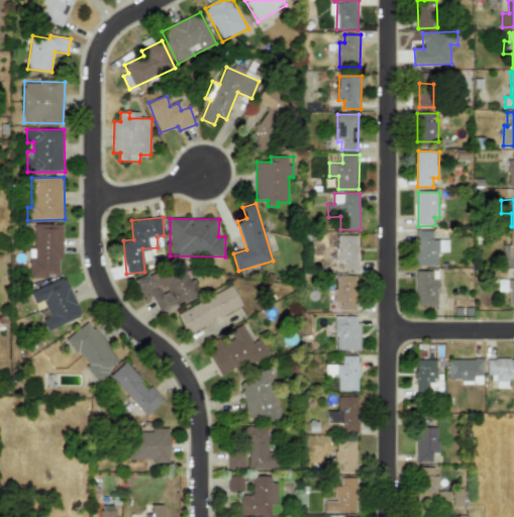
[(64,224),(36,224),(36,259),(30,259),(31,278),(49,278),(49,274),(61,274),(61,260),(64,260),(64,224)]
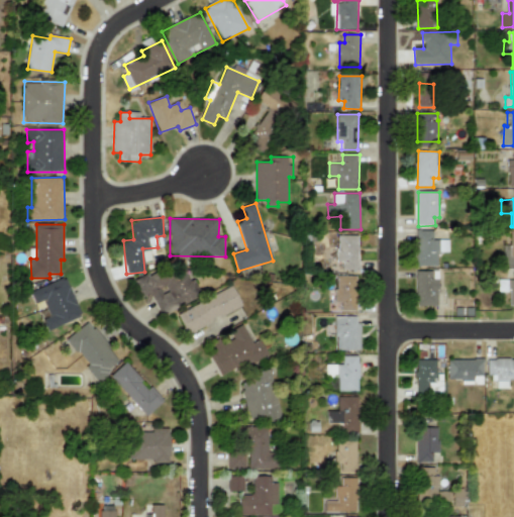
[(503,244),(504,266),(513,266),(513,231),(511,231),(511,244),(503,244)]
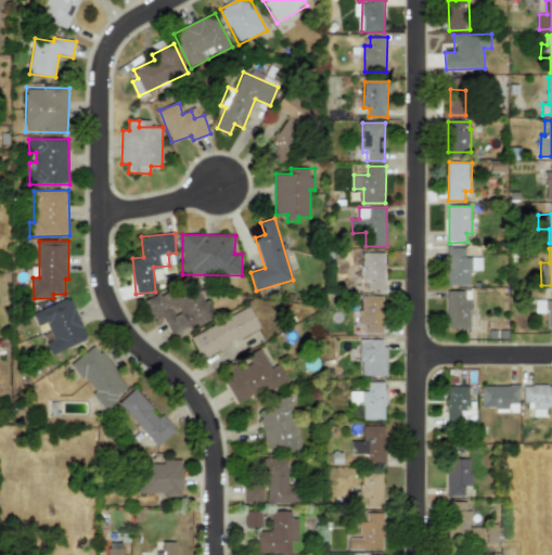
[(448,285),(471,285),(471,270),(483,270),(483,258),(466,257),(466,250),(448,250),(448,285)]
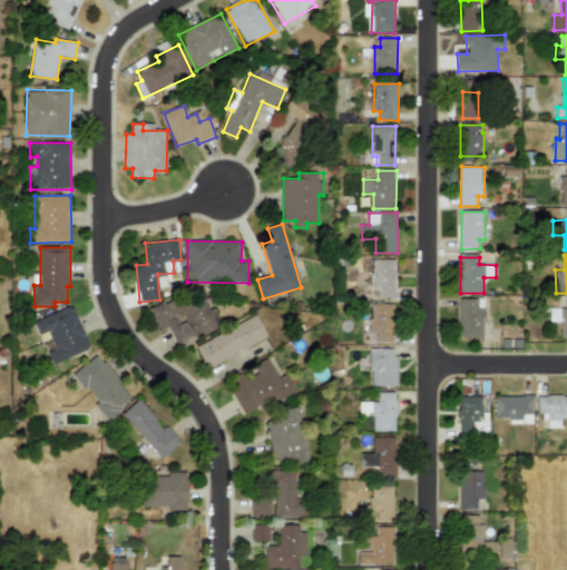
[(379,297),(397,297),(397,259),(373,259),(373,288),(379,288),(379,297)]
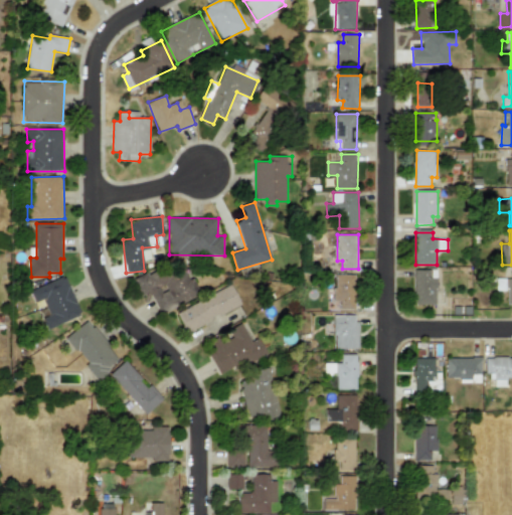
[(151,292),(161,313),(199,295),(184,262),(137,284),(142,296),(151,292)]
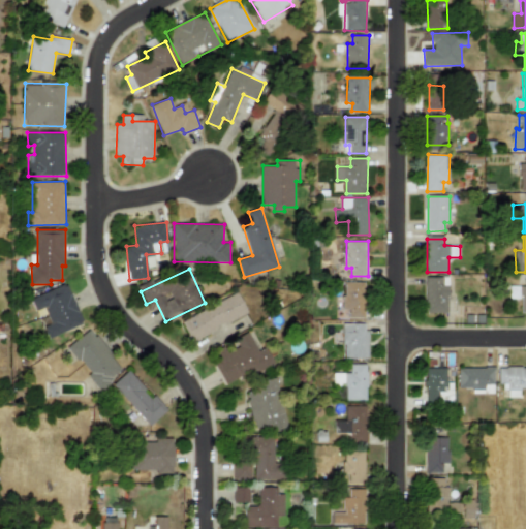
[(450,312),(450,285),(444,285),(444,277),(427,277),(428,313),(450,312)]
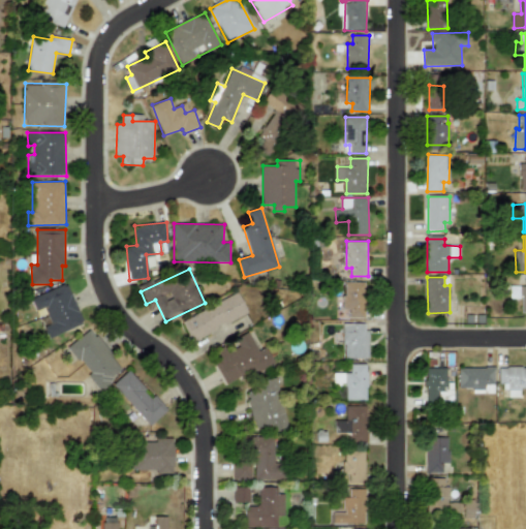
[(350,310),(350,318),(365,318),(367,282),(346,281),(345,309),(350,310)]
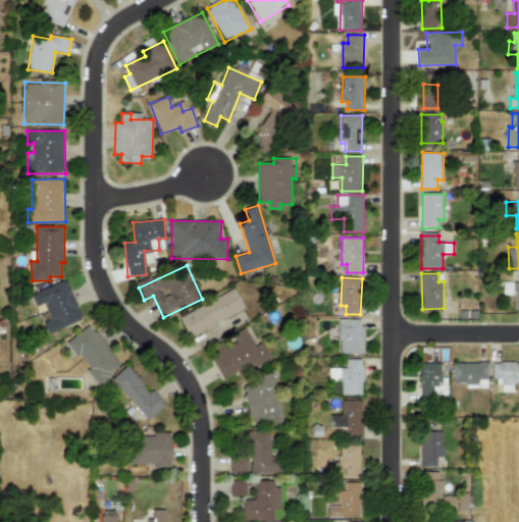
[(50,334),(85,320),(68,279),(32,294),(37,307),(46,304),(52,319),(45,322),(50,334)]
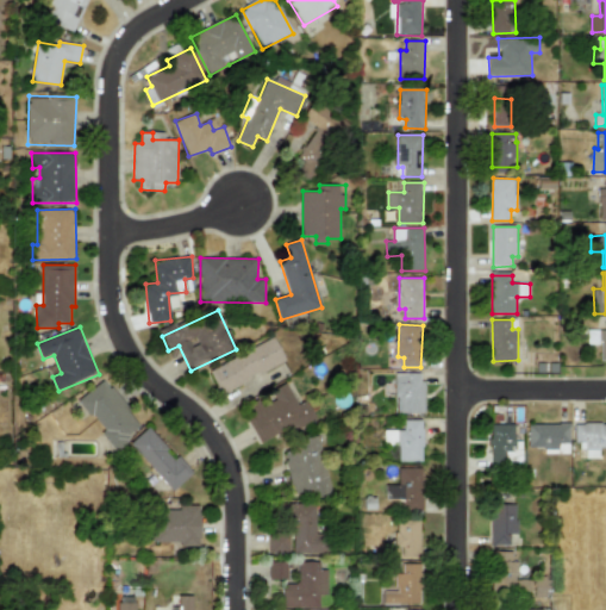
[(605,330),(588,330),(588,344),(601,344),(601,361),(605,360),(605,330)]
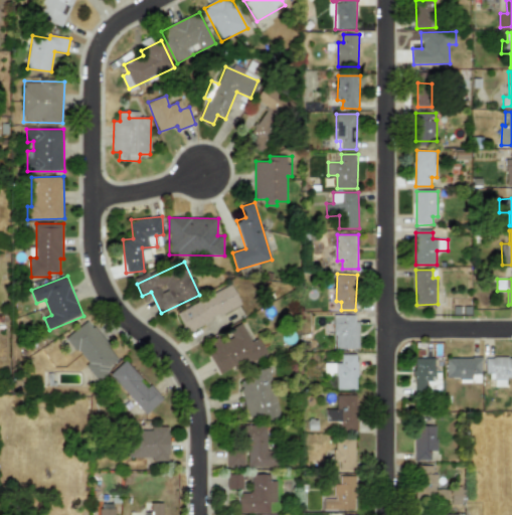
[(242,306),(233,286),(179,311),(188,331),(242,306)]
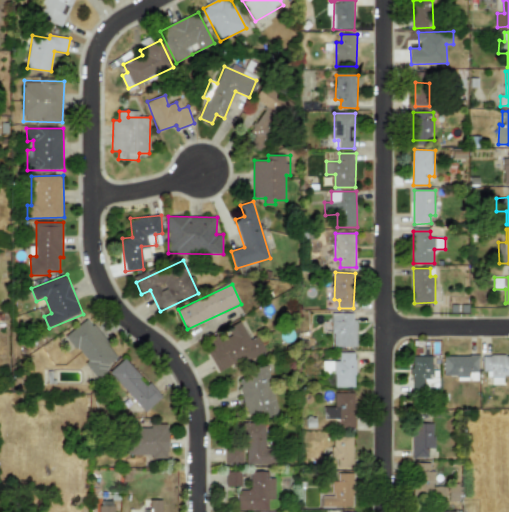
[(357,346),(356,313),(333,313),(334,347),(357,346)]
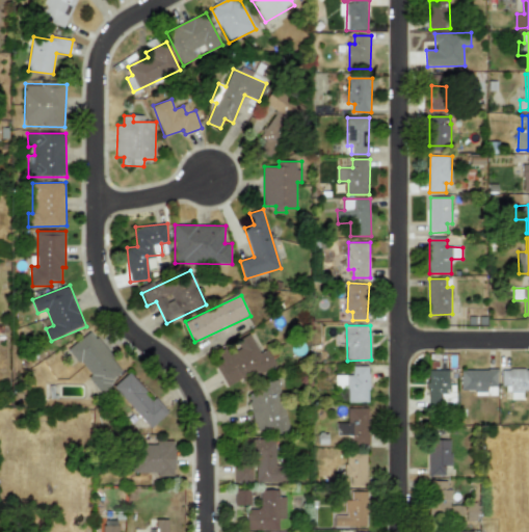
[(70,348),(90,377),(90,378),(100,392),(125,374),(94,330),(70,348)]
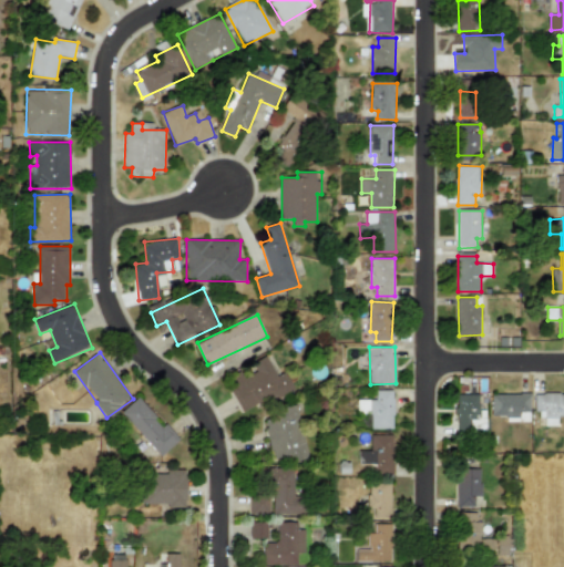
[(296,391),(288,371),(277,375),(269,356),(254,362),(257,372),(231,382),(242,412),(296,391)]
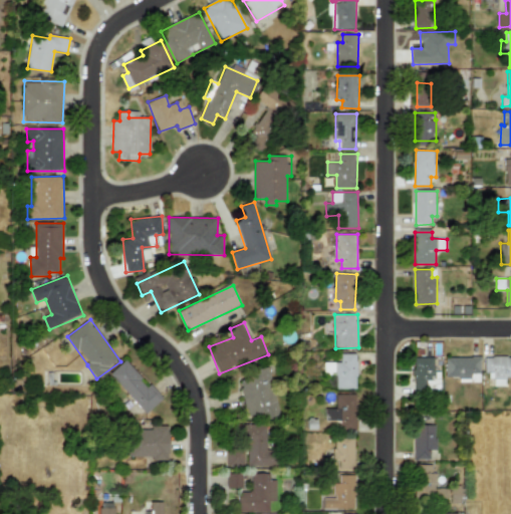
[(357,354),(341,353),(341,363),(324,362),(324,374),(331,374),(330,388),(357,389),(357,354)]
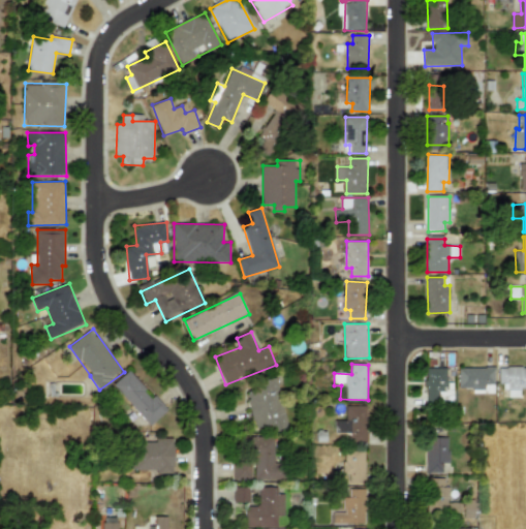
[(525,367),(500,367),(499,386),(509,386),(508,397),(521,398),(521,386),(525,385),(525,367)]
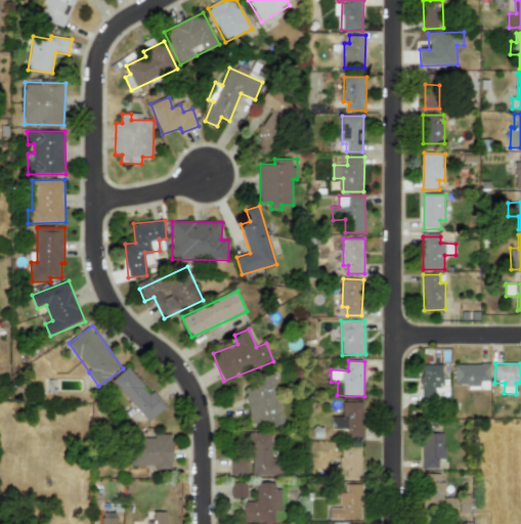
[(423,364),(423,400),(449,400),(449,379),(443,379),(443,364),(423,364)]
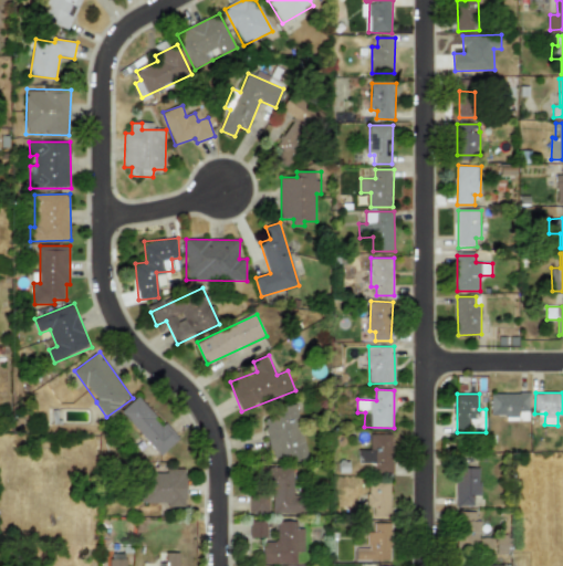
[(492,394),(491,416),(507,416),(507,420),(530,421),(530,394),(492,394)]
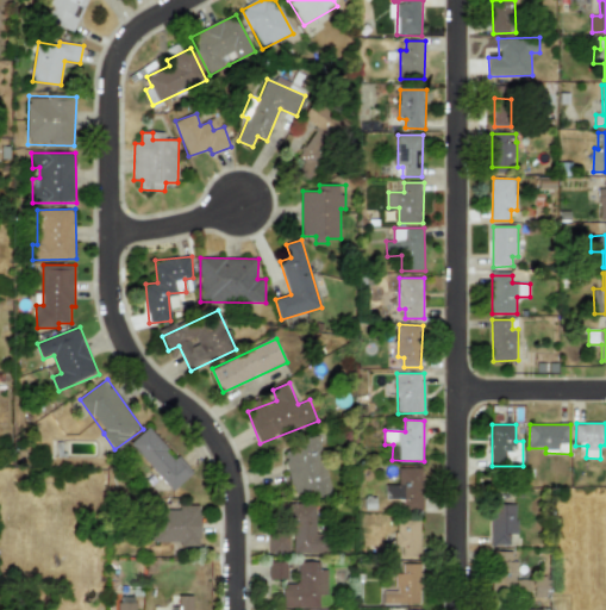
[(195,472),(181,455),(176,459),(149,428),(131,443),(175,491),(195,472)]
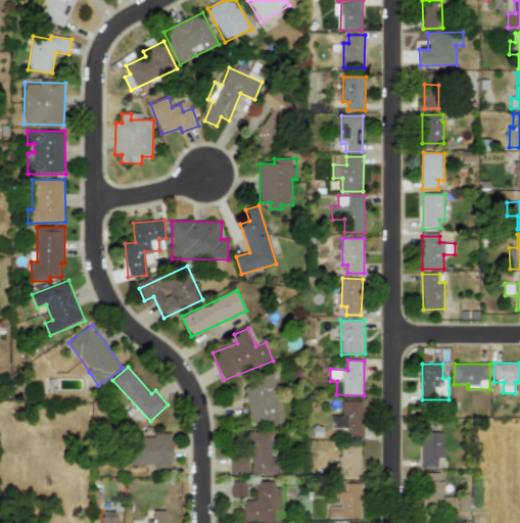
[(284,418),(276,375),(244,381),(253,424),(284,418)]
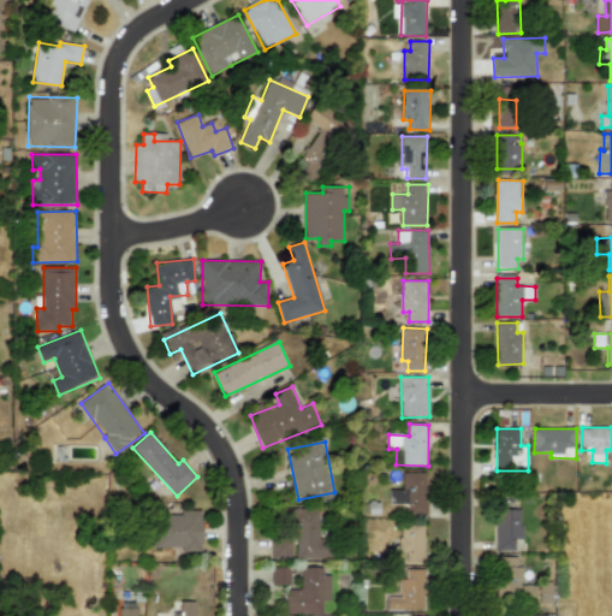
[(427,473),(404,473),(404,490),(391,490),(391,504),(405,504),(404,515),(426,515),(427,473)]
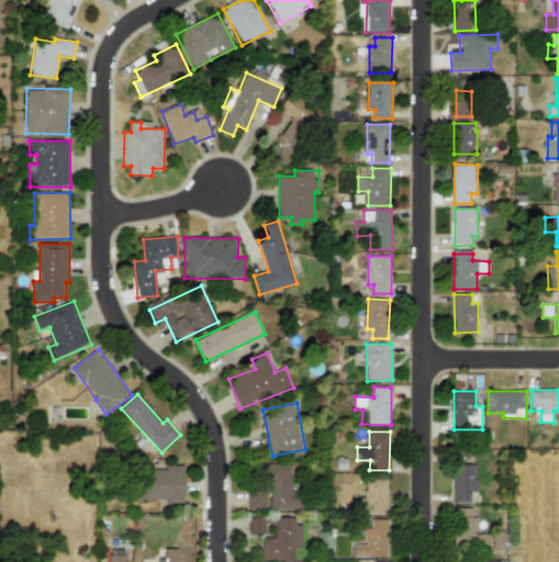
[(478,464),(454,464),(455,503),(479,503),(478,464)]
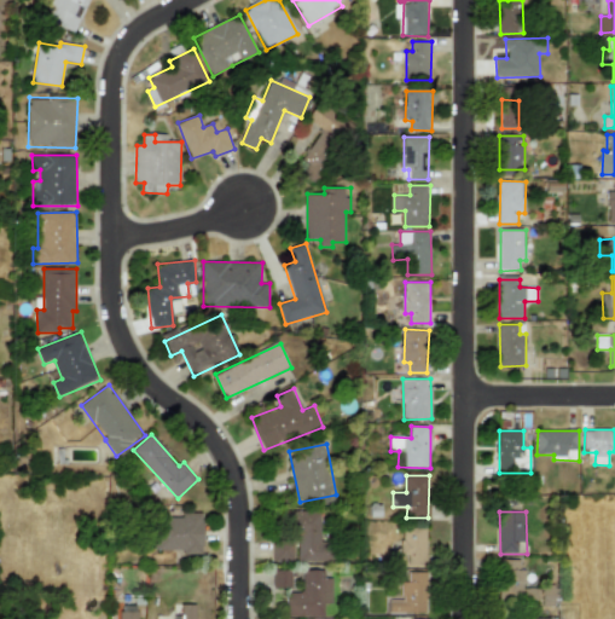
[(335,562),(334,539),(324,539),(324,513),(286,513),(288,537),(299,537),(300,562),(335,562)]
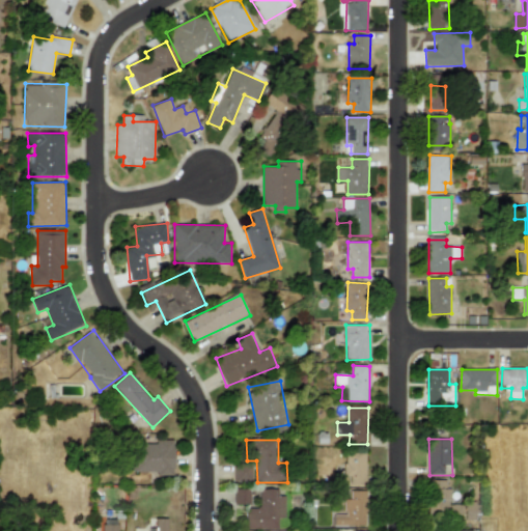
[(175,473),(175,442),(134,442),(135,474),(175,473)]
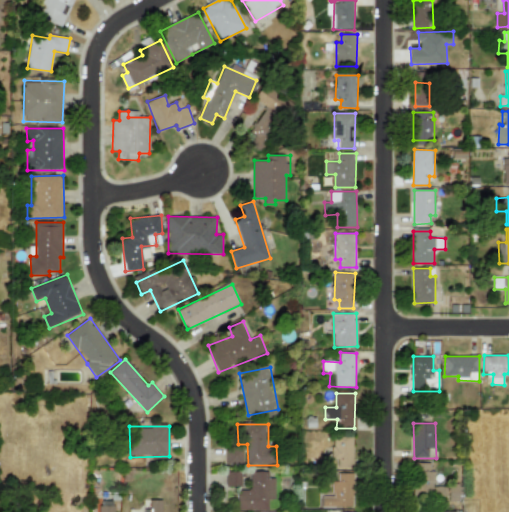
[(339,467),(355,467),(354,436),(333,437),(334,459),(339,459),(339,467)]
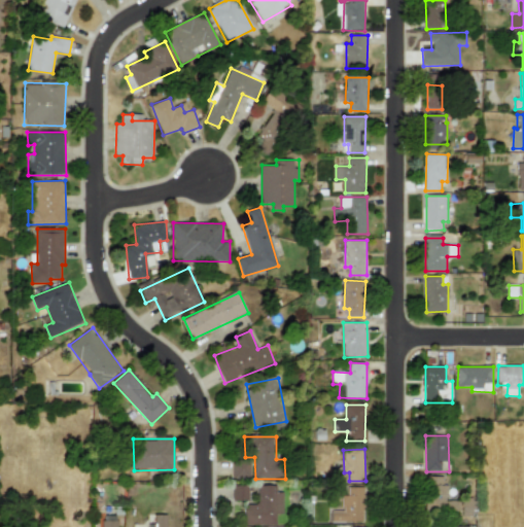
[(233,478),(251,479),(252,459),(234,459),(233,478)]
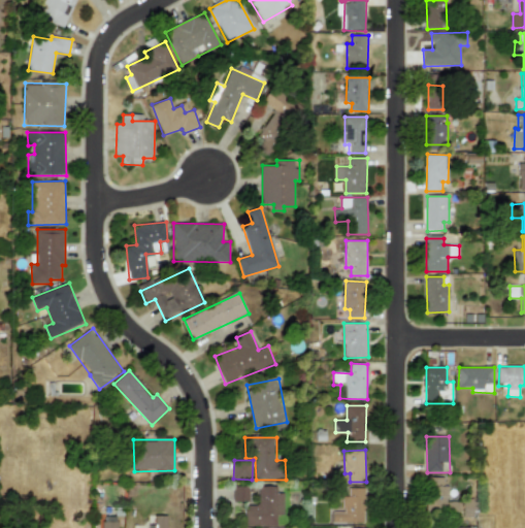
[(427,513),(460,514),(460,508),(464,508),(464,499),(449,499),(449,477),(428,476),(427,513)]
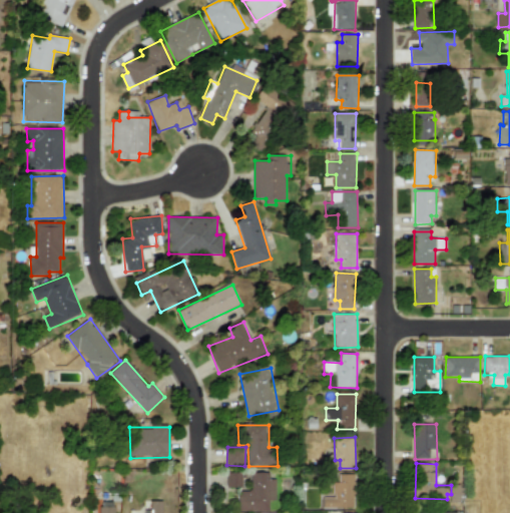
[(243,487),(243,472),(227,473),(227,488),(243,487)]
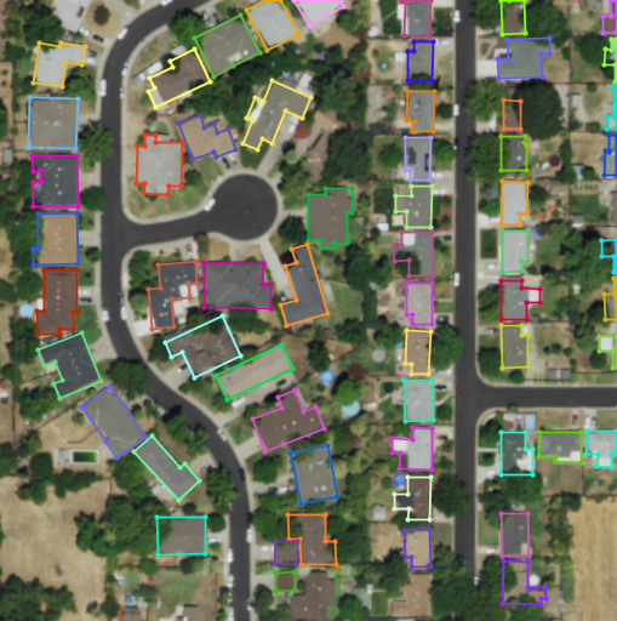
[(306,571),(304,594),(289,594),(289,620),(327,620),(327,604),(335,604),(335,580),(327,580),(327,573),(306,571)]
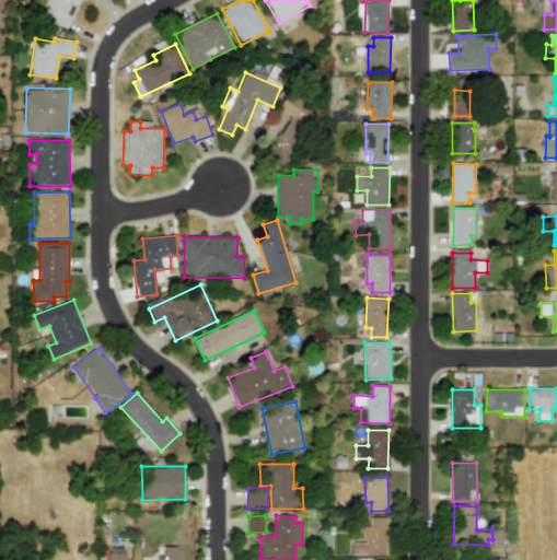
[(389,555),(387,516),(371,517),(371,526),(364,526),(364,543),(354,544),(354,555),(389,555)]
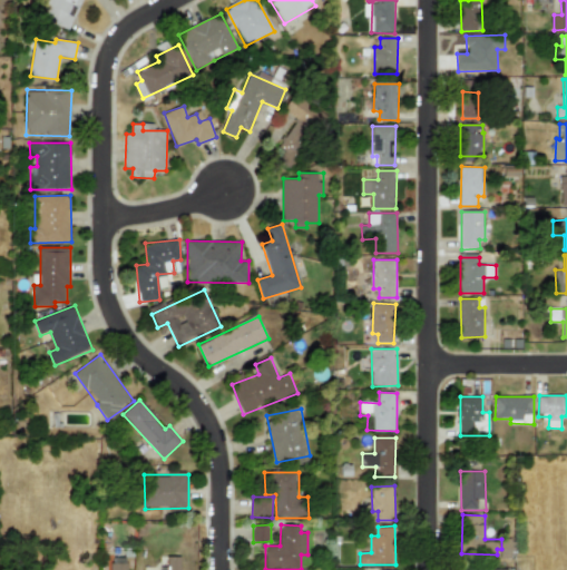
[(512,539),(502,539),(502,558),(512,558),(512,539)]
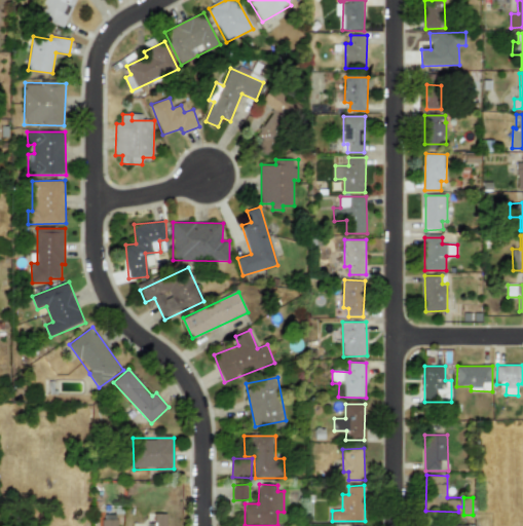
[(103,525),(167,525),(169,514),(155,514),(155,523),(149,523),(148,525),(118,525),(119,520),(103,520),(103,525)]
